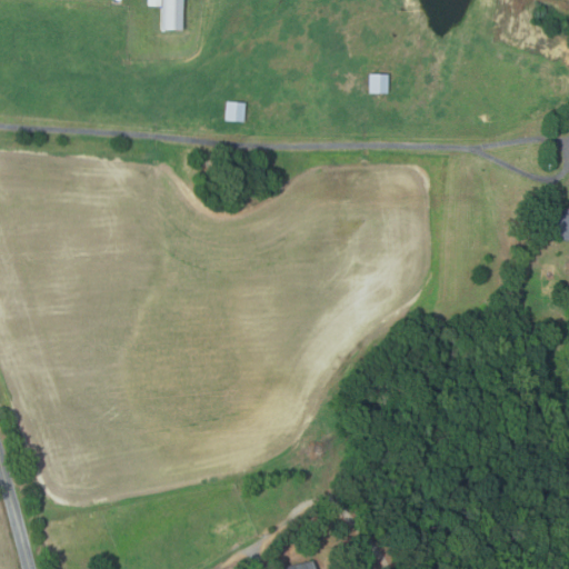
[(185,0),(183,28),(162,27),(162,0),(185,0)]
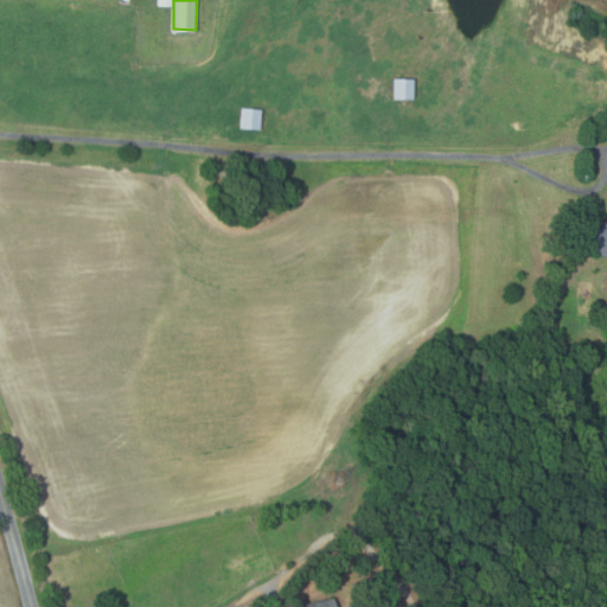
[(415,77),(415,97),(396,98),(395,78),(415,77)]
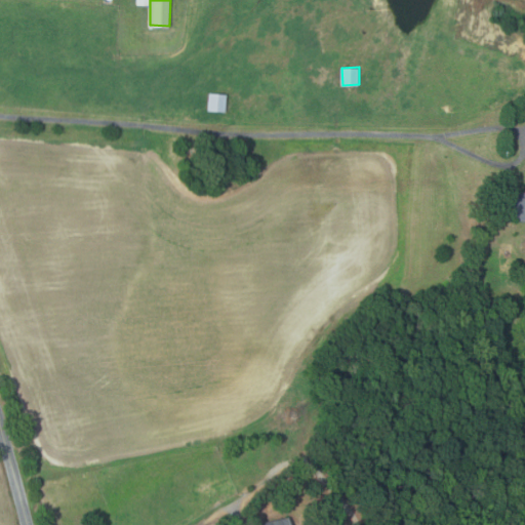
[(228,93),(227,111),(209,110),(210,92),(228,93)]
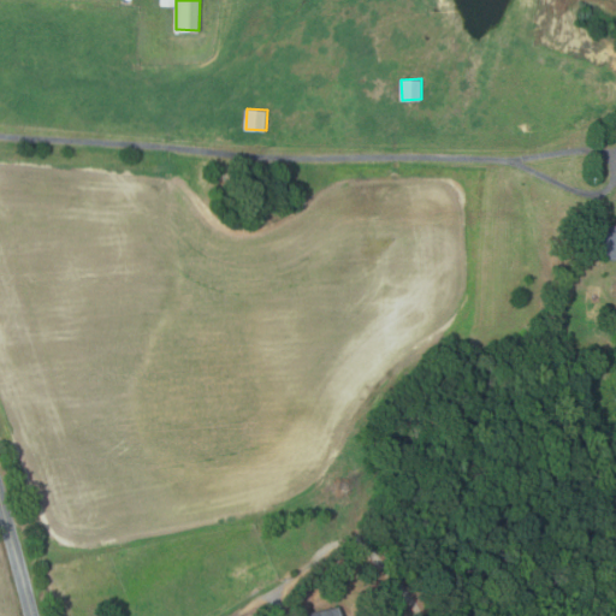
[(615,259),(606,259),(606,252),(602,252),(603,229),(606,229),(608,224),(615,224),(615,259)]
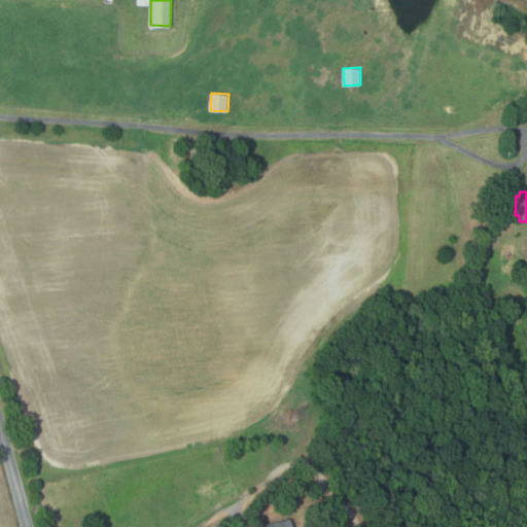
[(502,258),(502,245),(515,245),(515,258),(502,258)]
